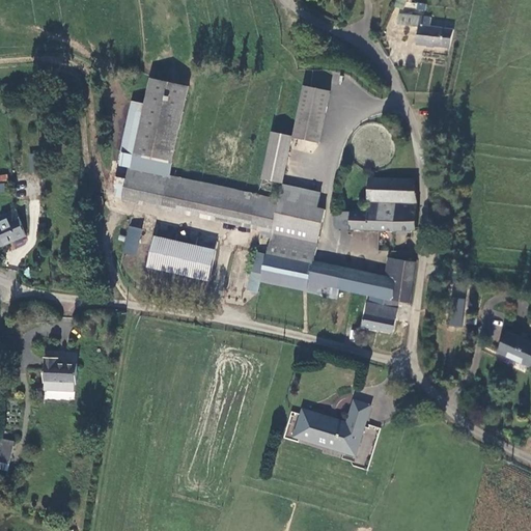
[(409,0),(398,0),(395,7),(403,11),(409,0)]
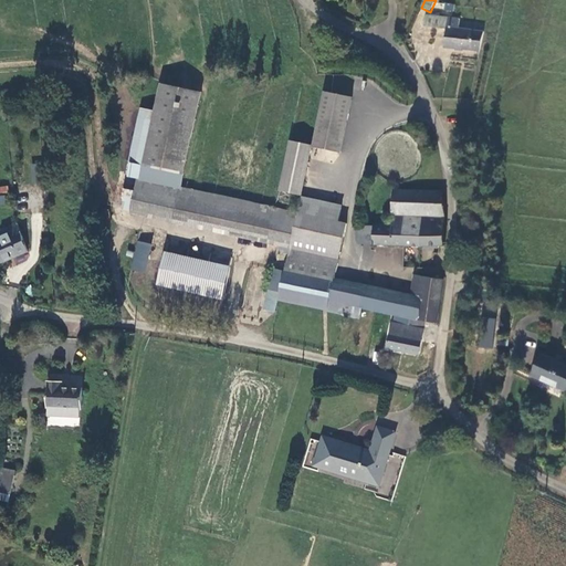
[(446,49),(480,52),(484,32),(459,29),(461,20),(426,14),(425,29),(449,30),(446,49)]
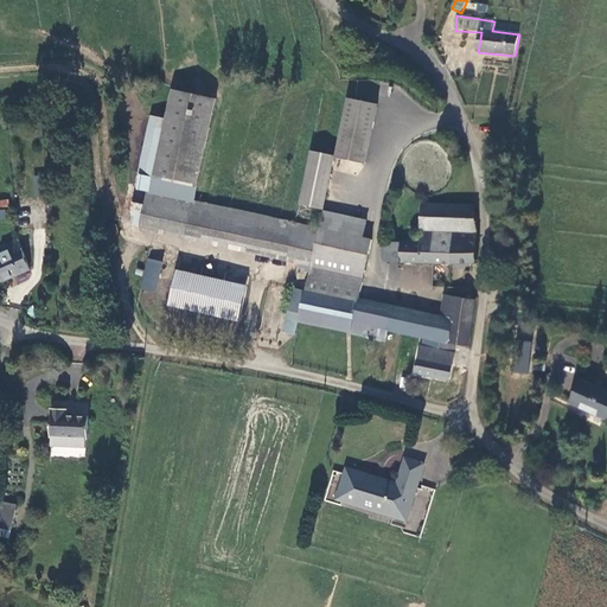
[(217,97),(173,88),(165,116),(153,176),(139,173),(135,186),(195,200),(217,97)]
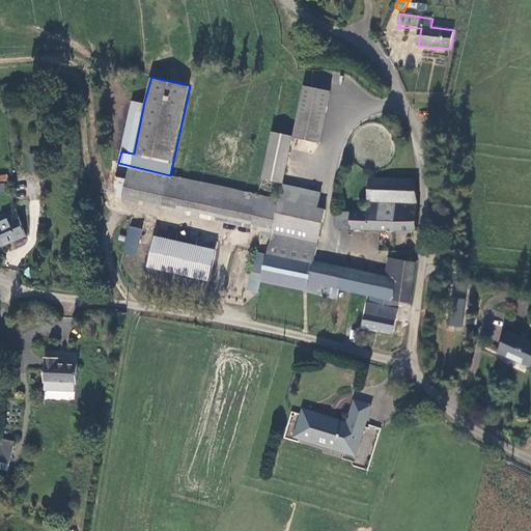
[(304,84),(294,135),(294,137),(320,143),(331,89),(304,84)]
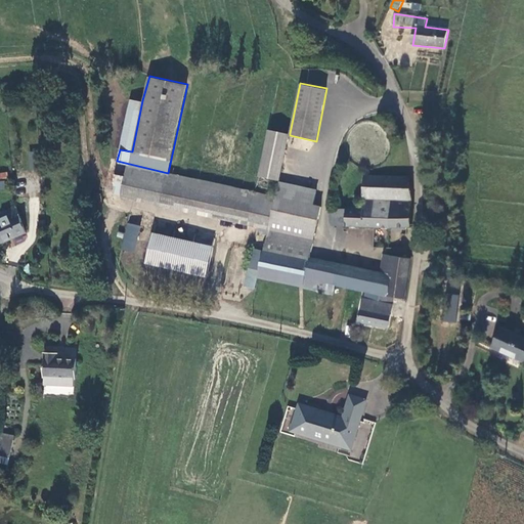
[(142,100),(130,99),(127,115),(125,124),(120,149),(132,151),(142,100)]
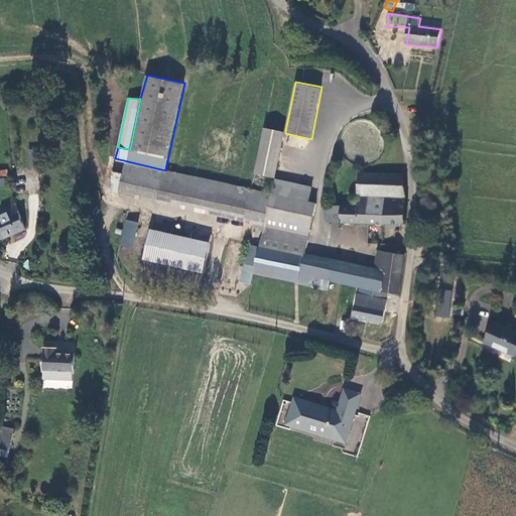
[(285,131),(265,127),(255,173),(276,178),(285,133),(285,131)]
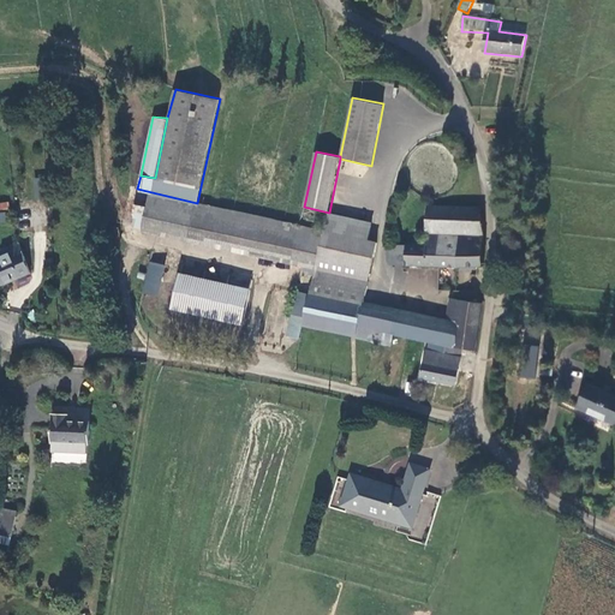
[(369,282),(377,240),(369,239),(323,230),(197,203),(137,189),(132,215),(144,218),(141,233),(315,272),(369,282)]
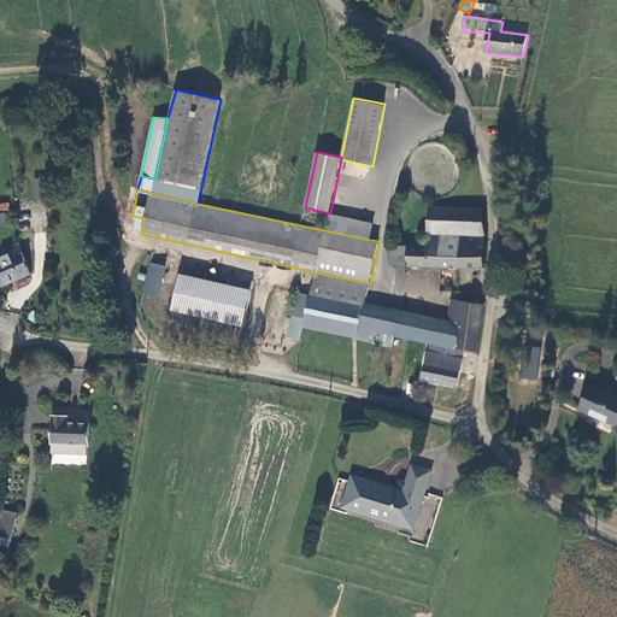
[(0,212),(11,211),(9,201),(0,203),(0,212)]
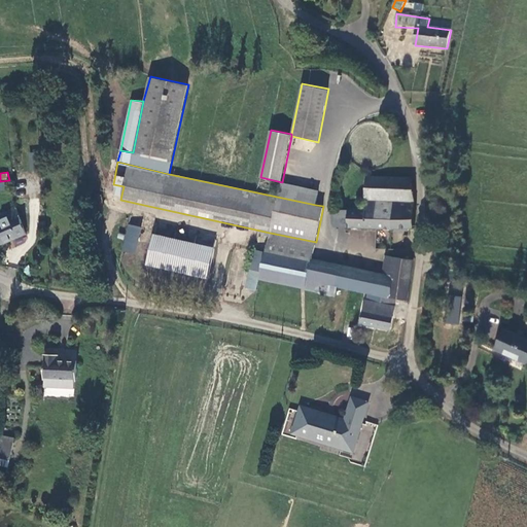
[(410,230),(415,230),(414,203),(412,179),(366,176),(365,204),(356,204),(356,210),(348,209),(347,227),(376,229),(405,230),(403,236),(409,237),(410,230)]
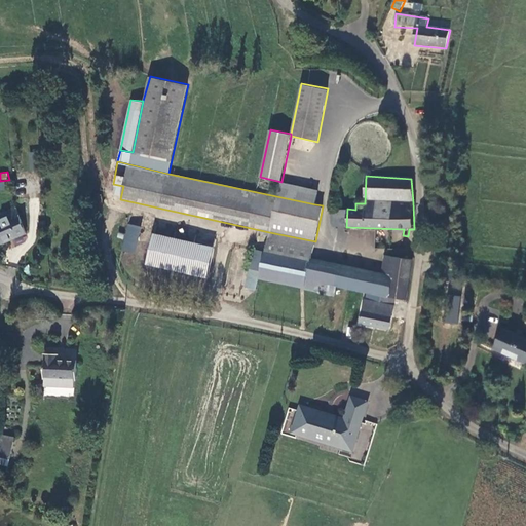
[(318,190),(280,183),(276,196),(315,204),(318,190)]
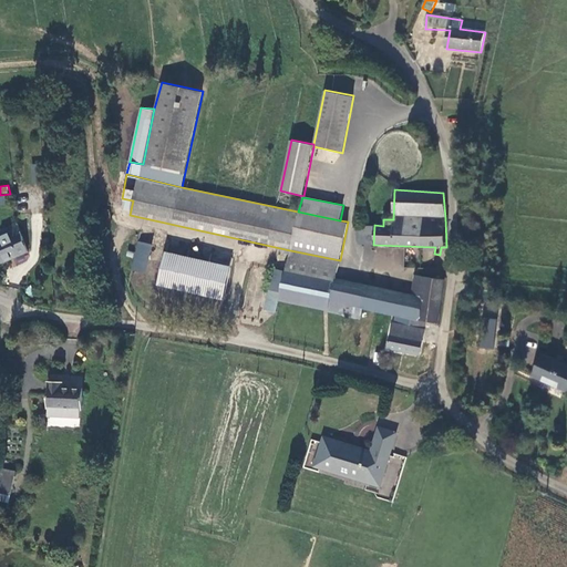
[(1,259),(29,247),(18,219),(0,227),(0,258),(1,258),(1,259)]
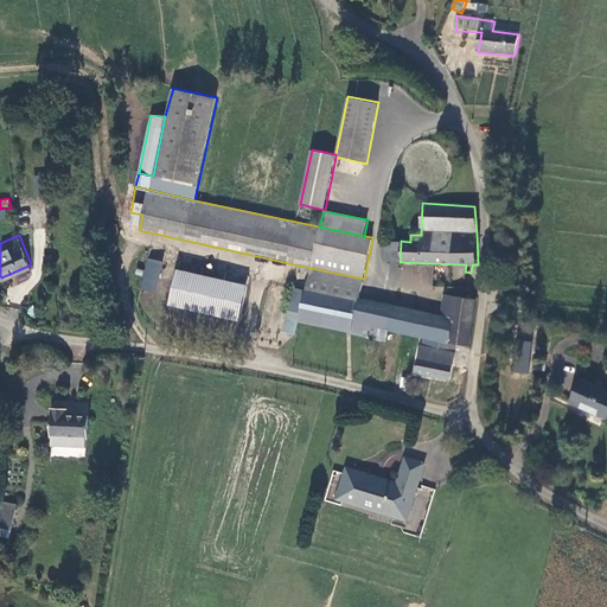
[(382,261),(400,262),(401,241),(385,242),(382,242),(382,261)]
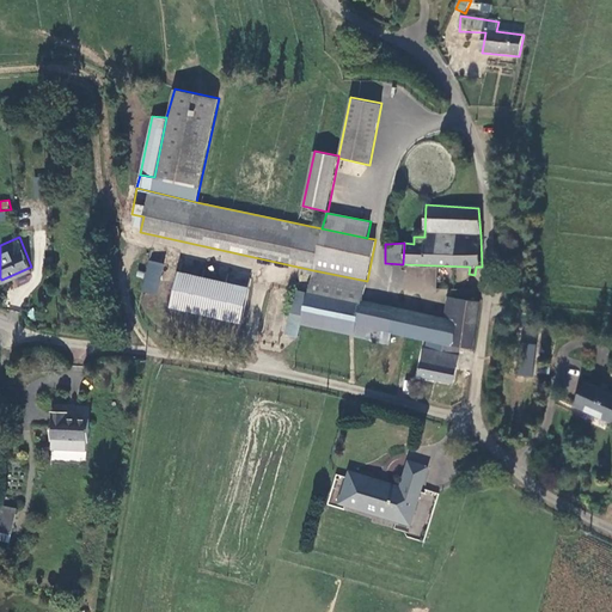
[(165,264),(150,261),(142,292),(158,295),(165,264)]
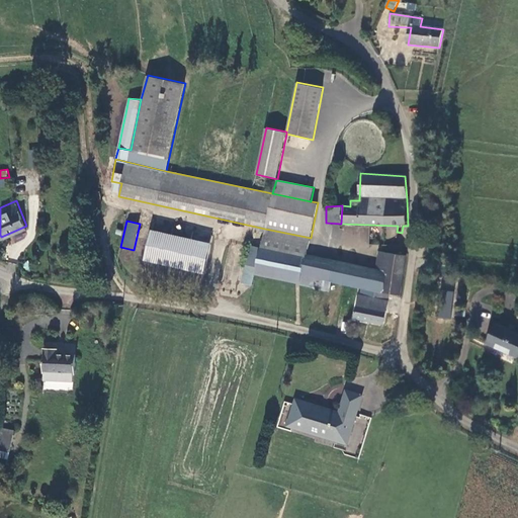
[(398,226),(369,225),(369,246),(396,246),(397,232),(398,226)]
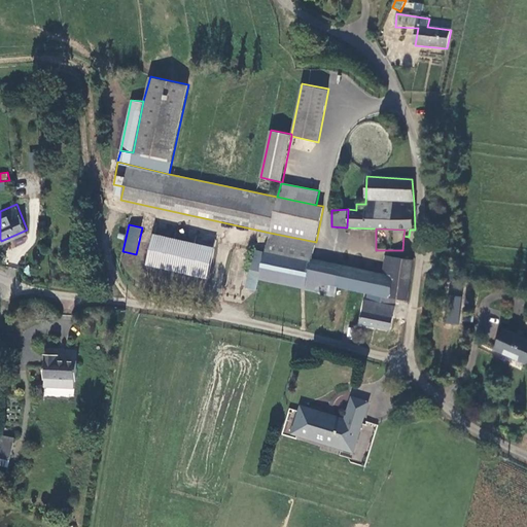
[(20,233),(12,236),(15,243),(23,239),(20,233)]
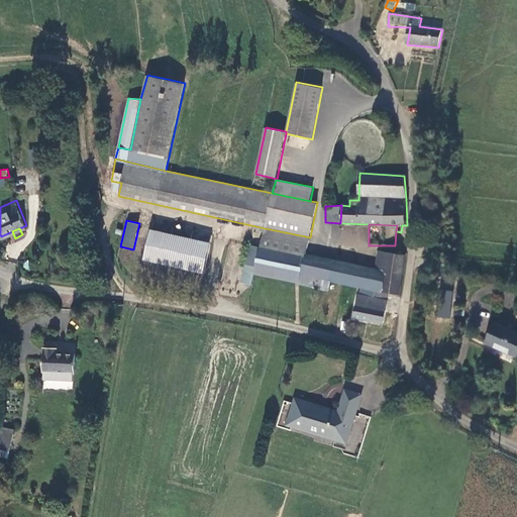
[(211,241),(150,228),(143,261),(204,273),(211,241)]
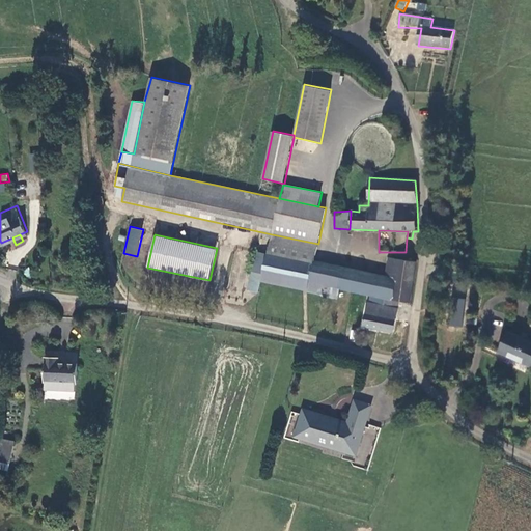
[(314,262),(318,244),(272,234),(268,258),(313,269),(314,262)]
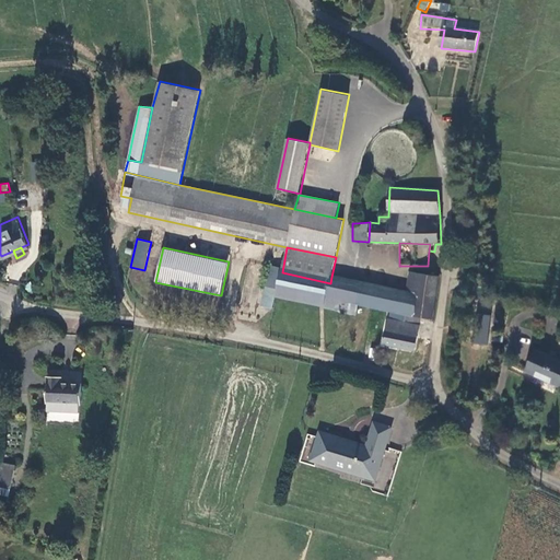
[(278,293),(282,272),(272,270),(264,310),(275,312),(278,293)]
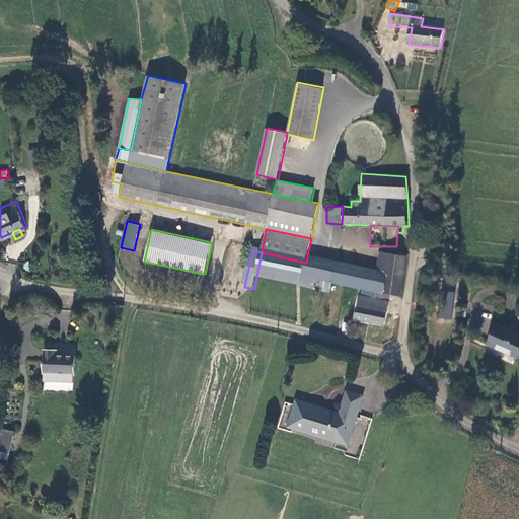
[(379,251),(376,270),(385,272),(388,277),(386,291),(382,293),(391,295),(402,296),(408,255),(379,251)]
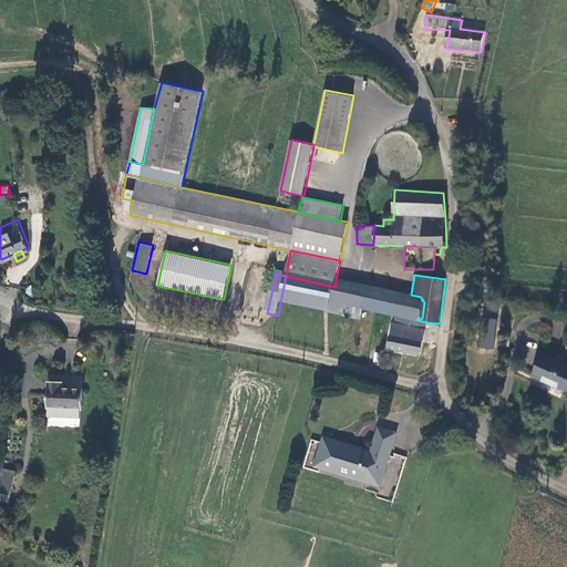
[(331,301),(334,287),(286,276),(281,297),(329,308),(330,301),(331,301)]
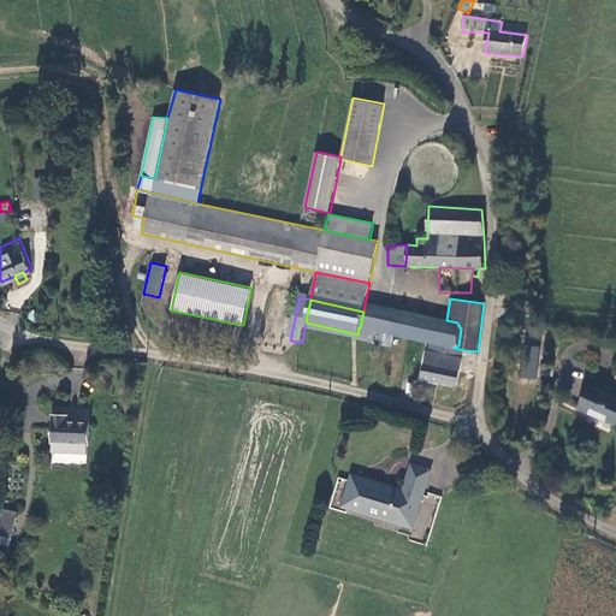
[(360,327),(395,335),(449,348),(454,348),(458,345),(461,329),(457,323),(446,320),(365,304),(363,312),(360,327)]
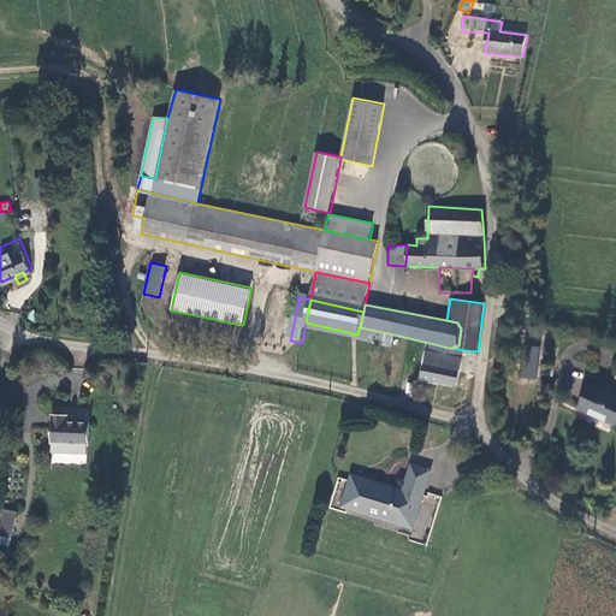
[(356,343),(392,349),(395,335),(360,327),(359,327),(357,335),(356,343)]
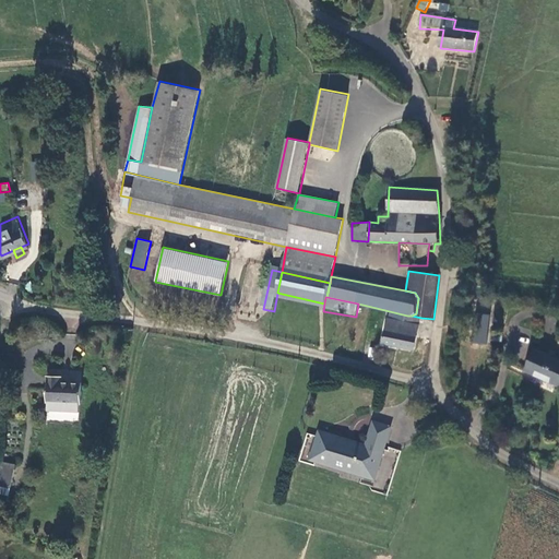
[(487,344),(490,314),(474,312),(471,343),(487,344)]
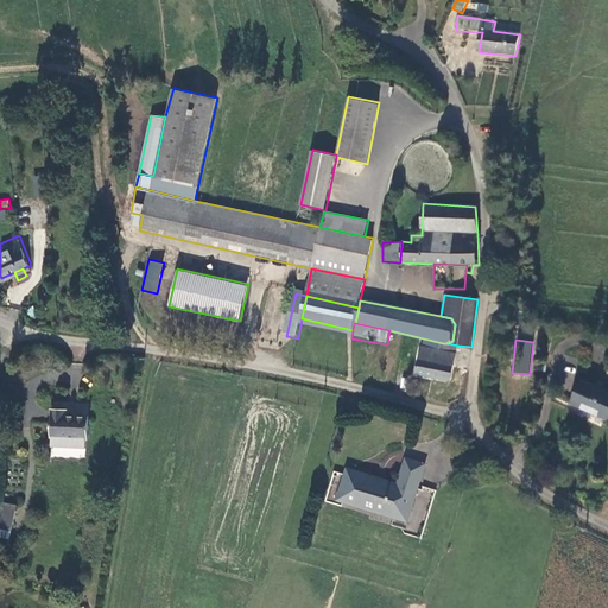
[(442,349),(420,346),(416,373),(454,382),(458,352),(442,349)]
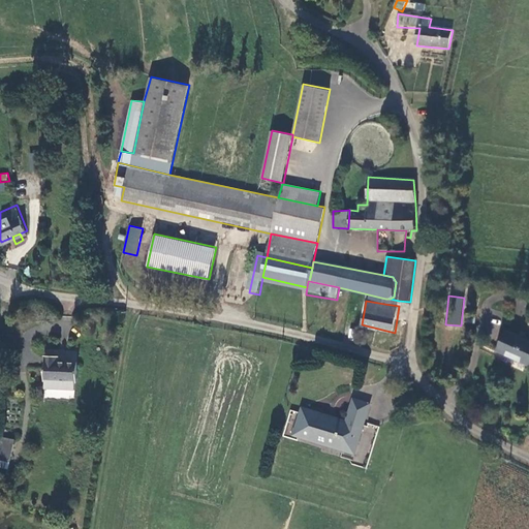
[(520,333),(506,327),(496,351),(505,355),(507,350),(524,356),(522,362),(528,365),(528,339),(519,335),(520,333)]
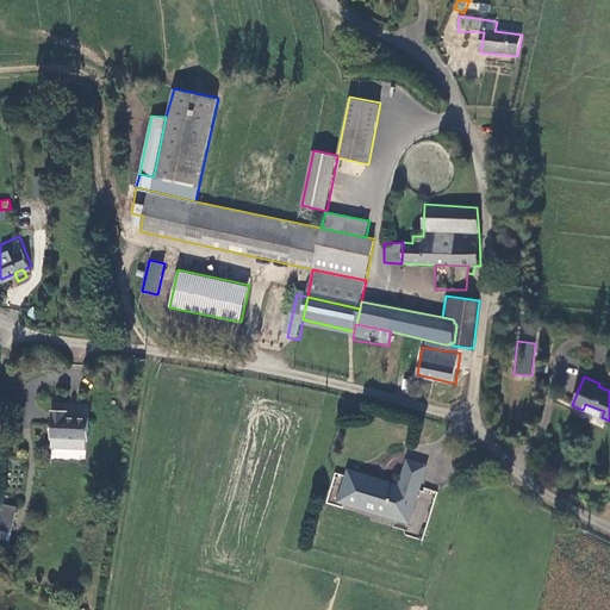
[(50,405),(49,434),(50,435),(50,442),(86,443),(87,435),(88,435),(89,412),(67,411),(67,406),(50,405)]
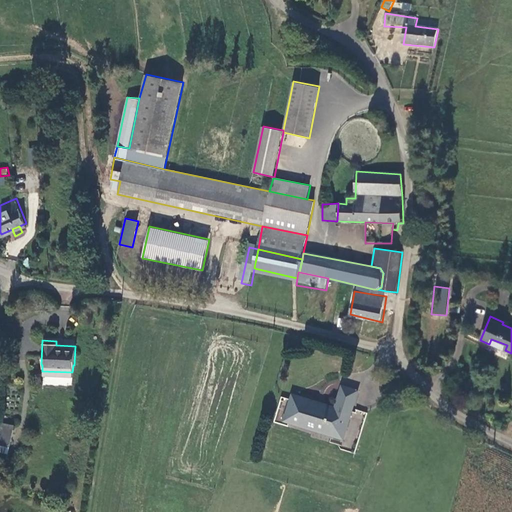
[(346,434),(359,391),(341,385),(334,407),(323,404),(323,406),(317,404),(318,402),(292,394),(283,421),(332,436),(334,430),(346,434)]
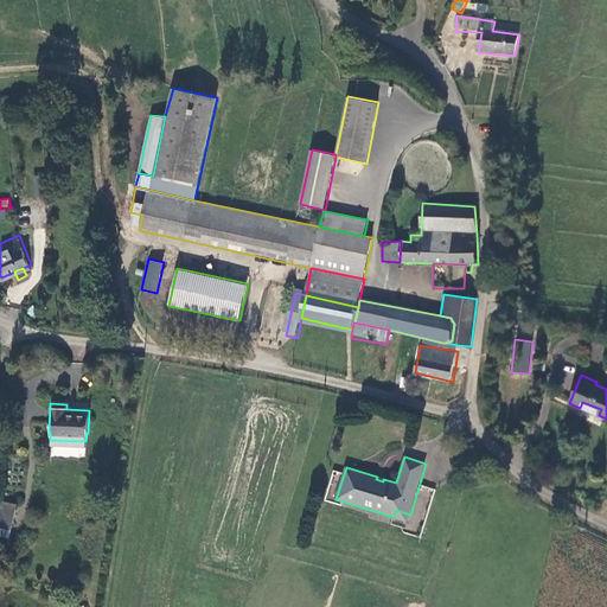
[(0,528),(12,530),(17,504),(0,500),(0,528)]
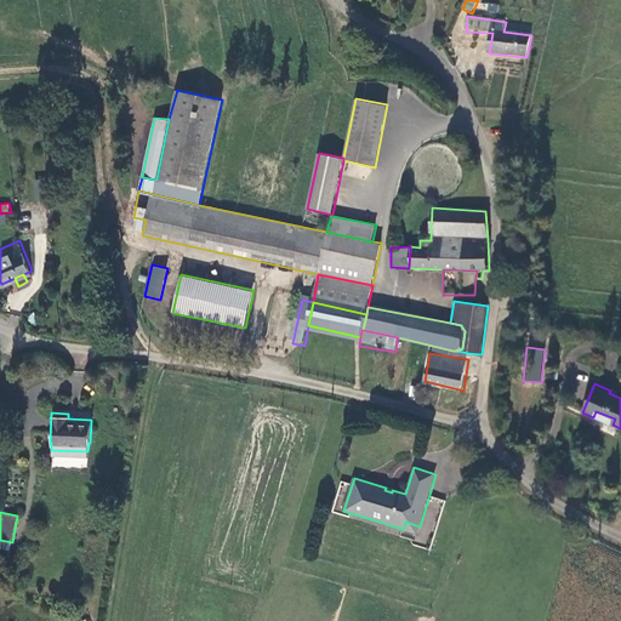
[(417,534),(420,527),(405,522),(403,529),(417,534)]
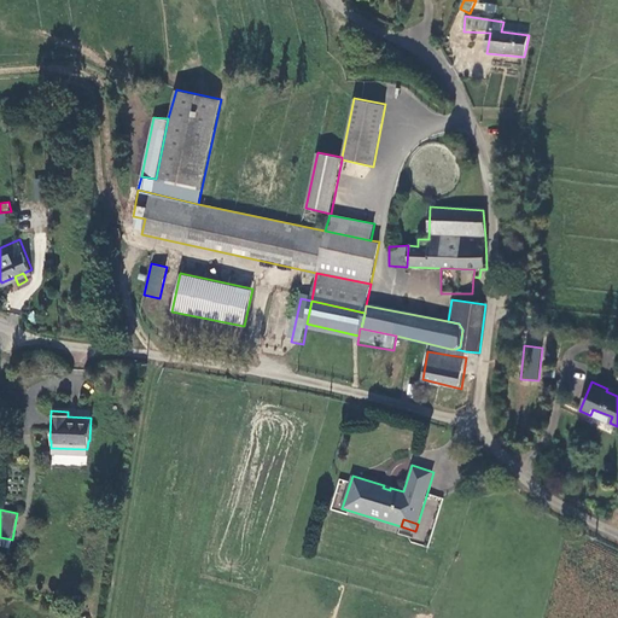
[(0,547),(10,549),(12,540),(0,537),(0,547)]
